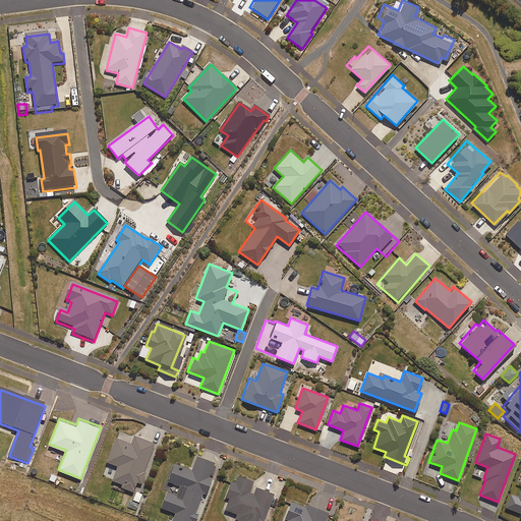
[(133,490),(136,481),(142,483),(146,472),(143,471),(154,442),(133,436),(131,443),(116,438),(108,460),(117,463),(112,478),(122,482),(121,486),(133,490)]
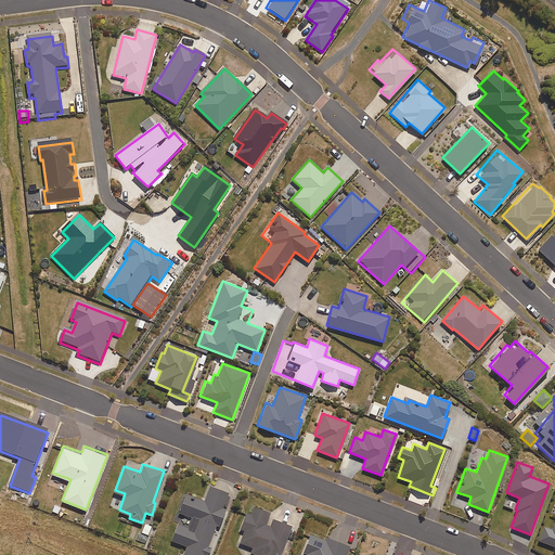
[(208,546),(217,525),(219,526),(226,507),(223,507),(230,492),(210,485),(204,500),(185,493),(179,511),(192,516),(189,527),(178,523),(171,539),(186,545),(182,554),(207,554),(211,547),(208,546)]
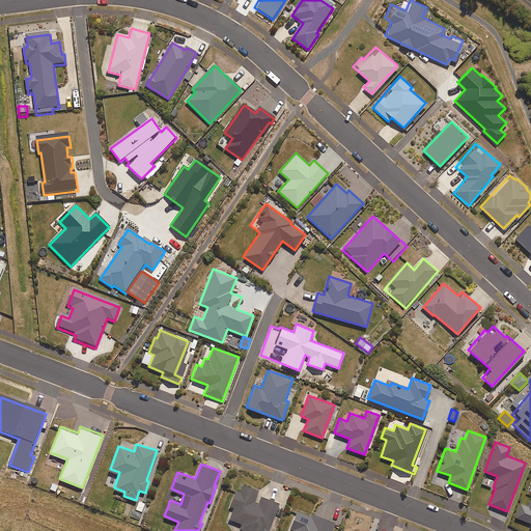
[(258,502),(254,501),(257,495),(258,490),(241,482),(231,505),(234,506),(229,519),(243,524),(241,528),(247,530),(266,530),(267,530),(269,530),(279,503),(260,496),(258,502)]
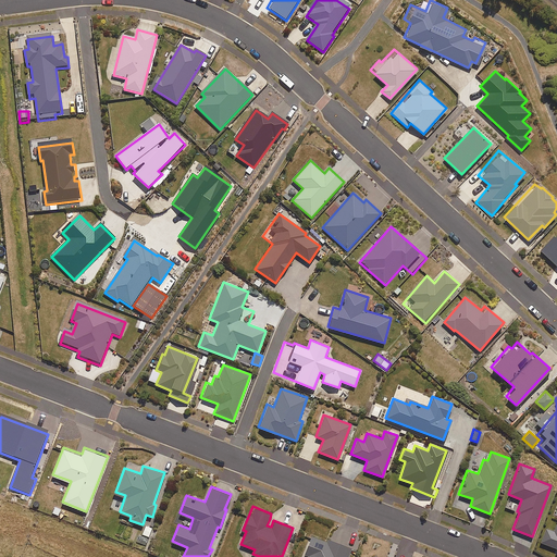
[(556,552),(556,520),(553,531),(545,528),(540,542),(556,548),(556,552)]
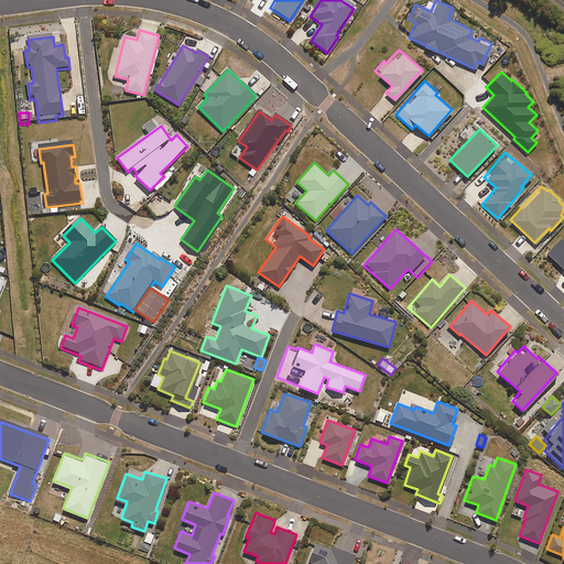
[(329,545),(328,548),(315,542),(307,561),(312,562),(311,563),(351,563),(356,555),(329,545)]
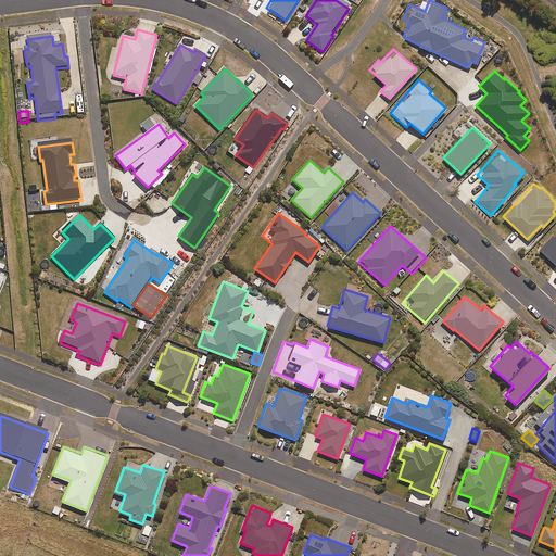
All buildings are outlined.
